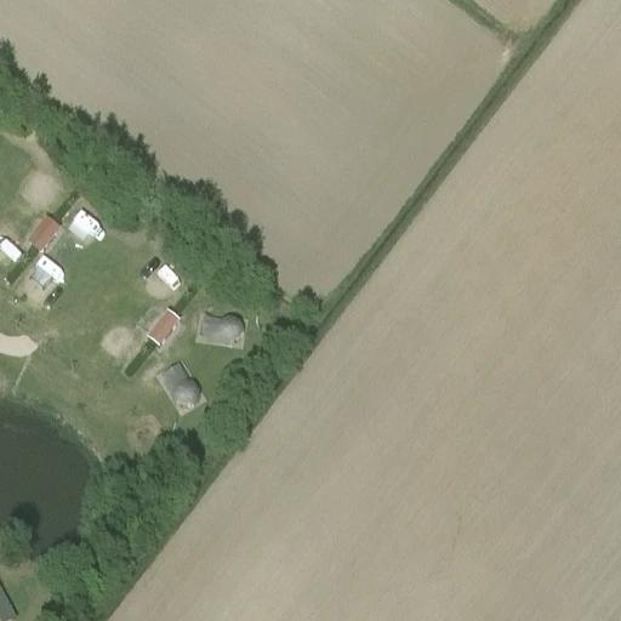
[(0,215),(0,232),(20,240),(26,227),(0,215)]
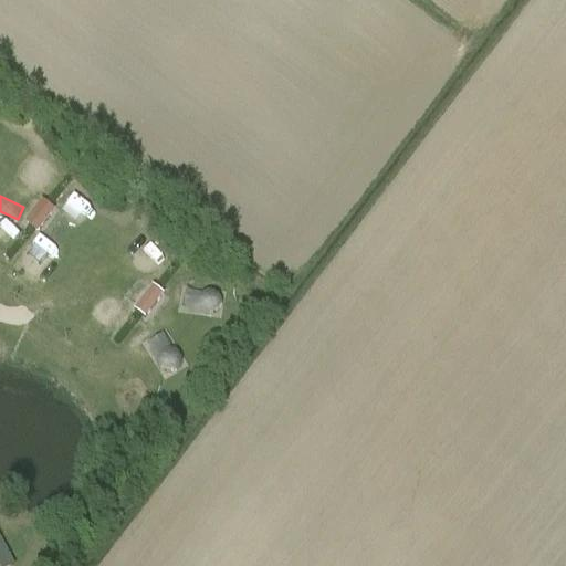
[(41,233),(56,209),(42,200),(27,224),(41,233)]
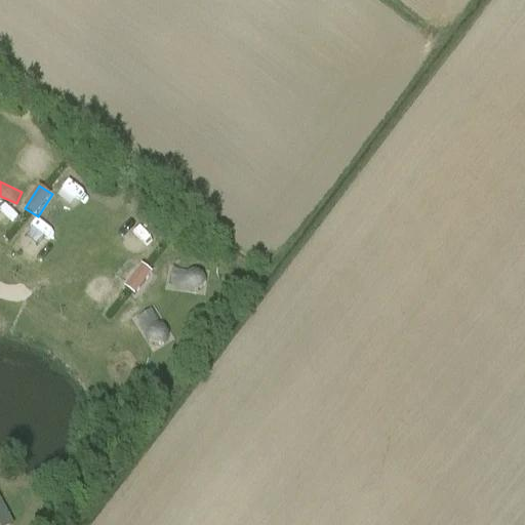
[(29,228),(15,246),(42,265),(54,245),(29,228)]
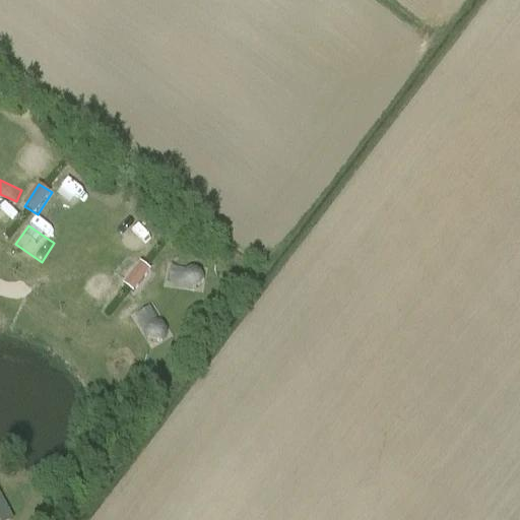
[(123,282),(133,291),(151,272),(141,262),(123,282)]
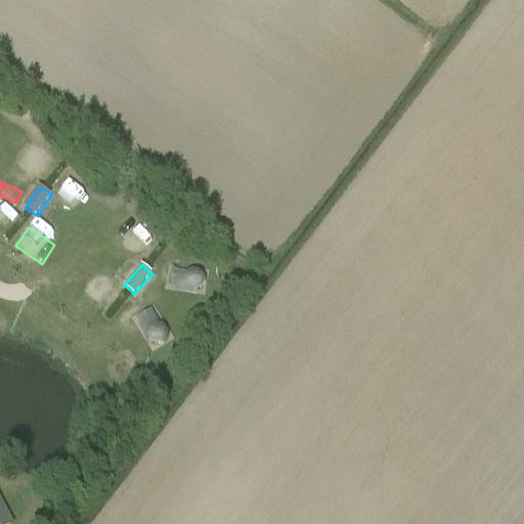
[(208,294),(211,268),(172,265),(169,291),(208,294)]
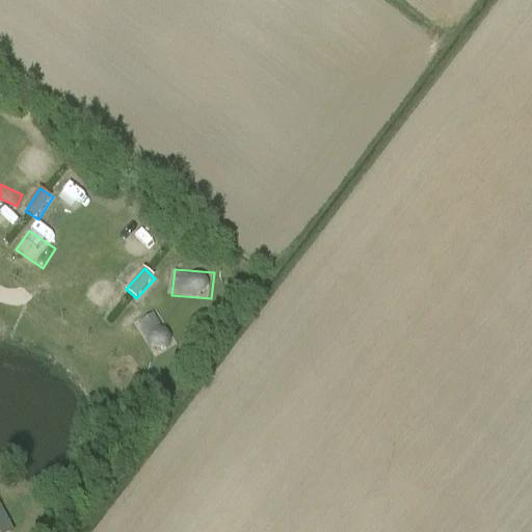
[(157,356),(179,345),(160,310),(137,322),(157,356)]
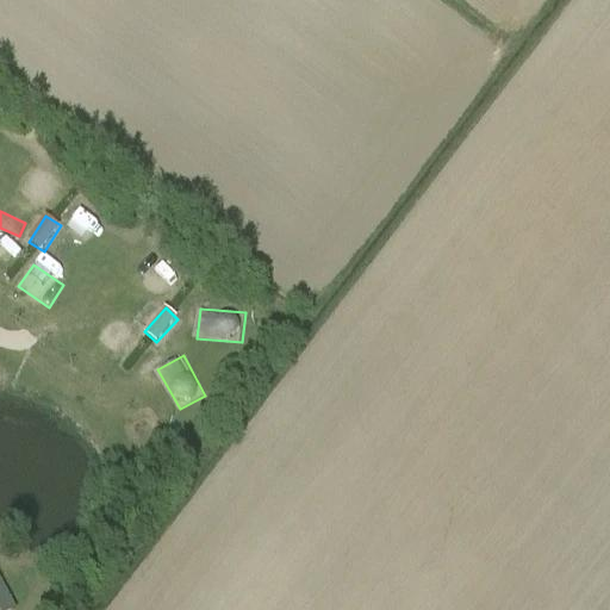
[(13,609),(0,583),(0,609),(13,609)]
